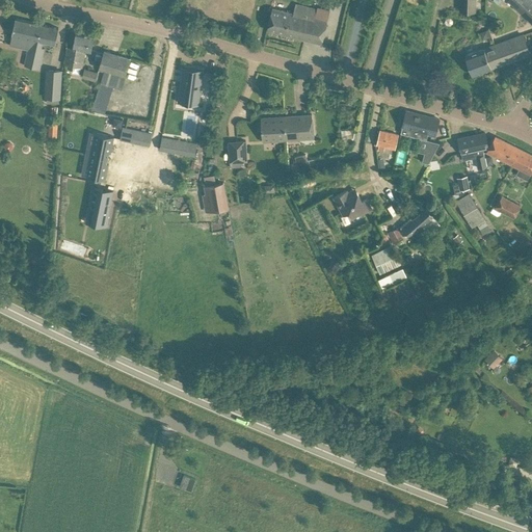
[(476,0),(459,0),(459,11),(476,11),(476,0)]
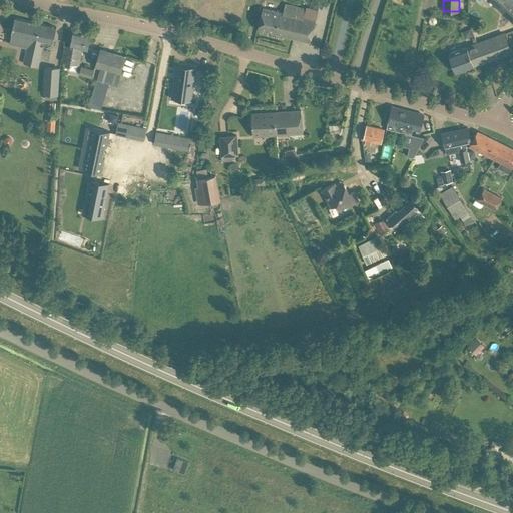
[(512,0),(484,0),(488,4),(491,0),(512,21),(512,0)]
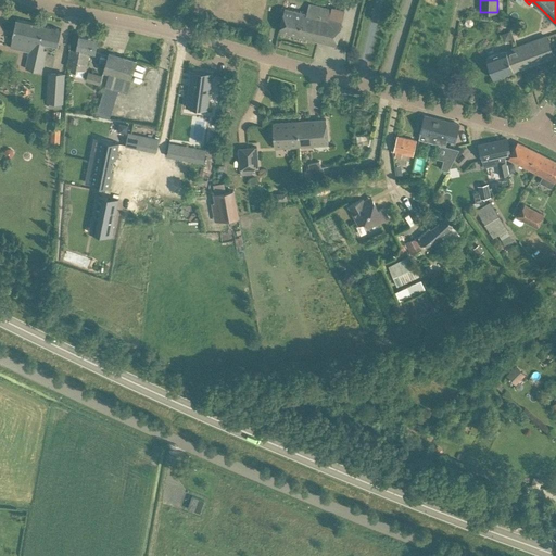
[(337,45),(339,35),(342,22),(329,17),(331,8),(311,2),(307,12),(285,7),(279,30),(337,45)]
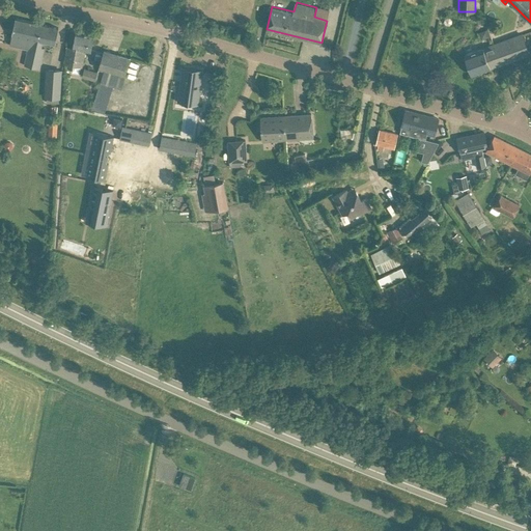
[(31,37),(34,22),(16,18),(9,45),(28,49),(29,49),(30,45),(31,45),(33,38),(31,37)]
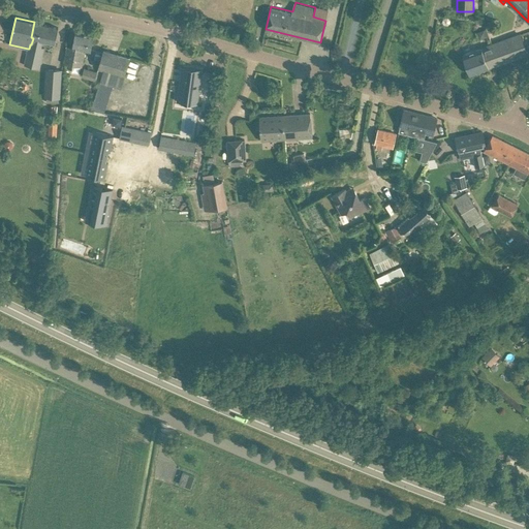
[(59,27),(37,23),(34,22),(31,37),(33,38),(31,44),(30,44),(29,49),(28,49),(25,64),(39,67),(44,47),(40,45),(41,39),(55,42),(59,27)]
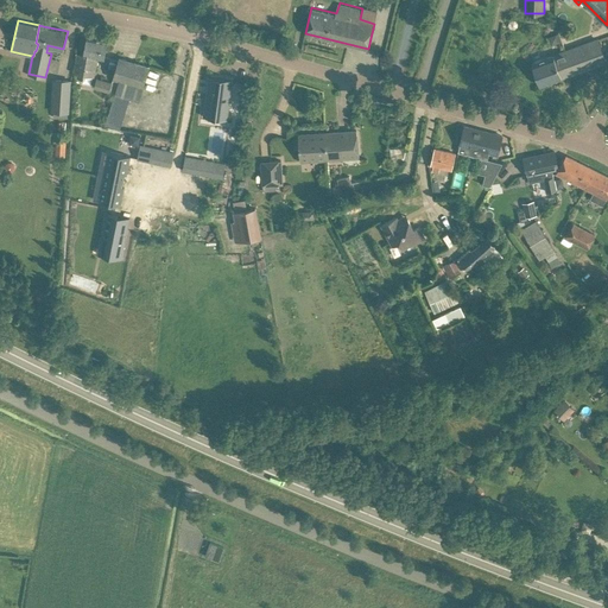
[(92,84),(93,76),(94,76),(99,57),(105,58),(108,40),(87,36),(83,54),(77,52),(74,64),(74,73),(84,75),(83,82),(92,84)]
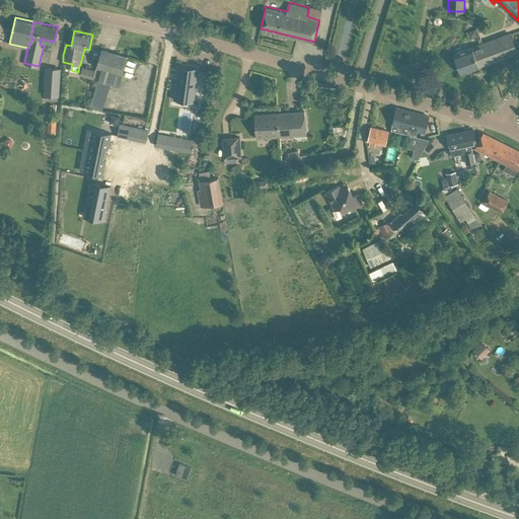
[(510,33),(483,44),(489,63),(517,53),(510,33)]
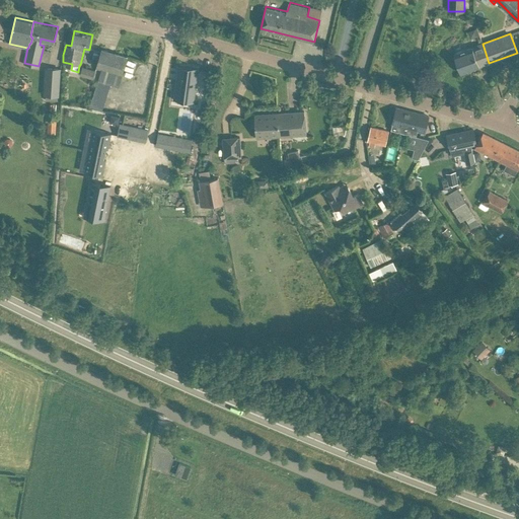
[(461,73),(489,63),(483,44),(454,54),(461,73)]
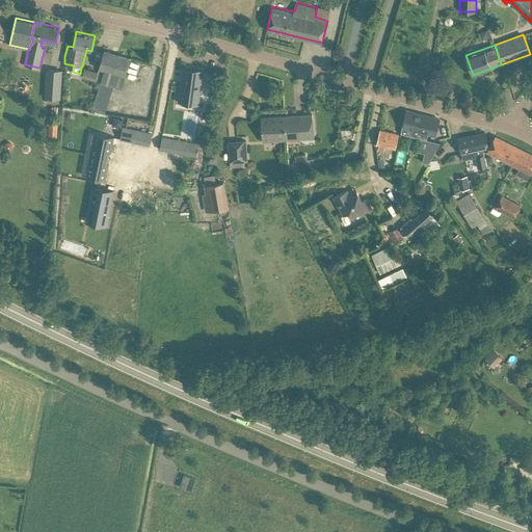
[(125,76),(131,58),(105,50),(98,72),(96,80),(101,82),(114,86),(114,84),(122,87),(125,76)]
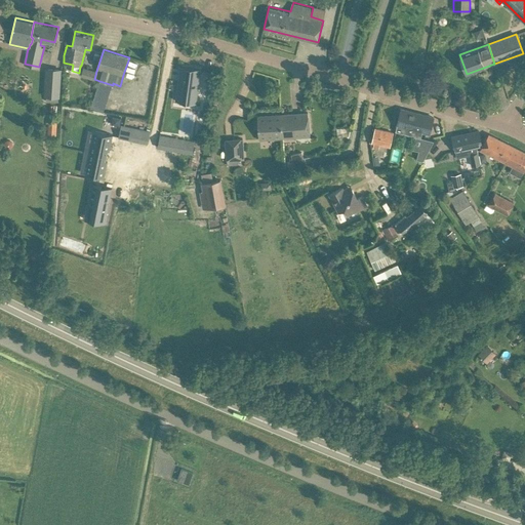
[(178,80),(175,99),(179,101),(180,92),(196,94),(195,103),(197,103),(196,102),(200,69),(201,69),(201,68),(179,66),(178,76),(178,80)]
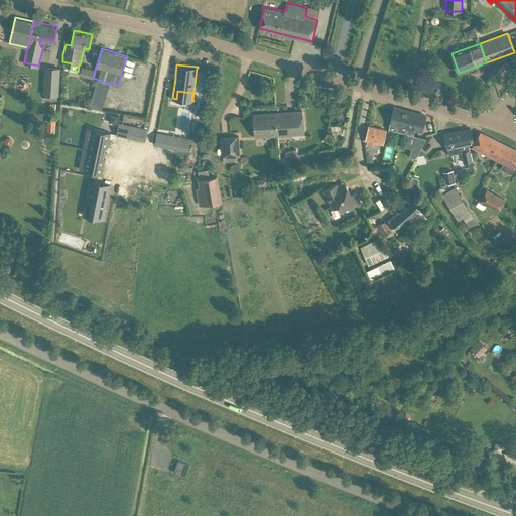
[(93,78),(95,70),(82,66),(80,74),(93,78)]
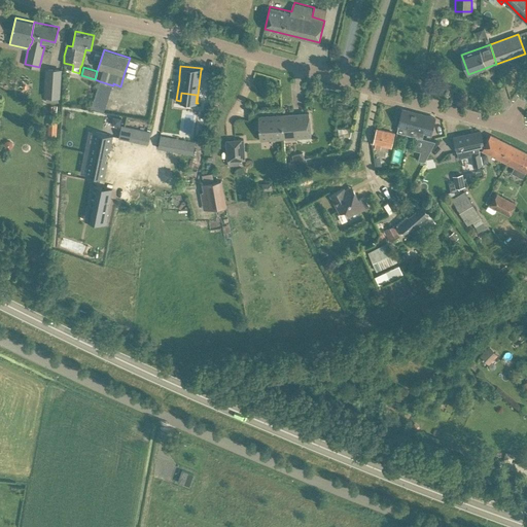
[(47,68),(45,96),(59,97),(60,69),(47,68)]
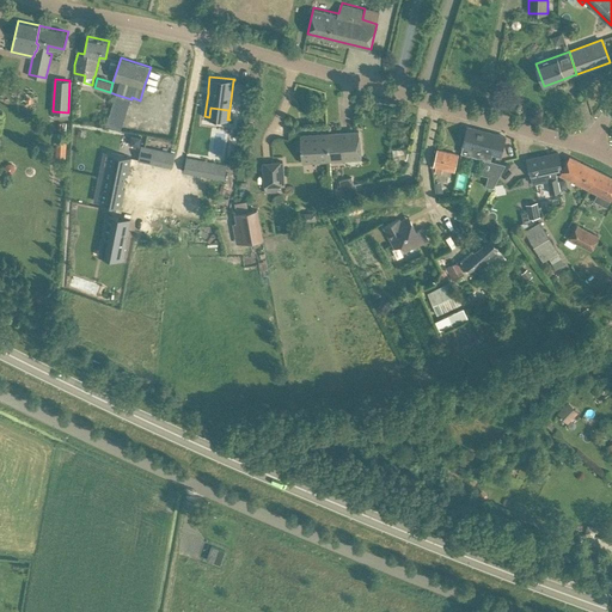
[(501,155),(506,136),(467,127),(463,146),(461,153),(491,160),(493,153),(501,155)]
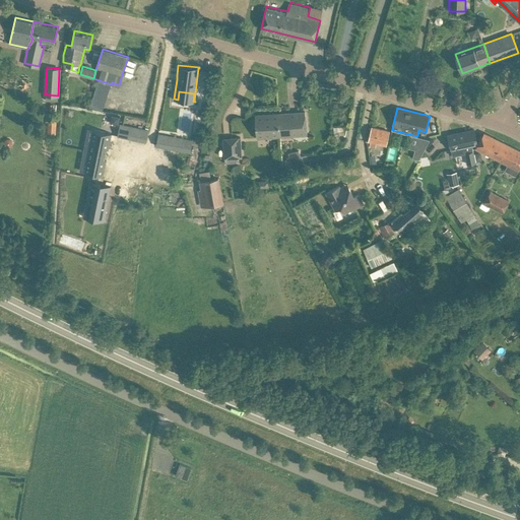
[(281,137),(298,135),(308,135),(306,111),(279,113),(281,137)]
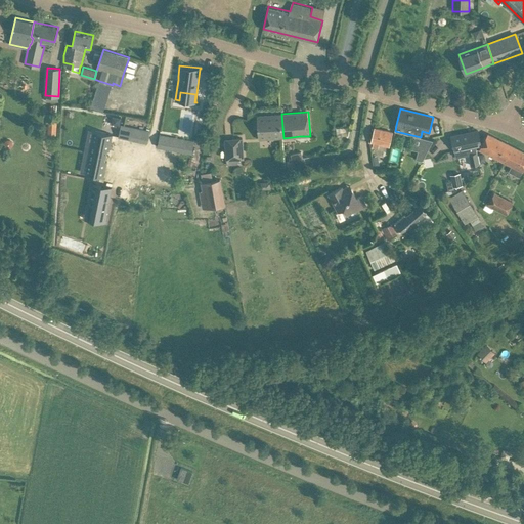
[(260,139),(284,138),(281,114),(258,116),(260,139)]
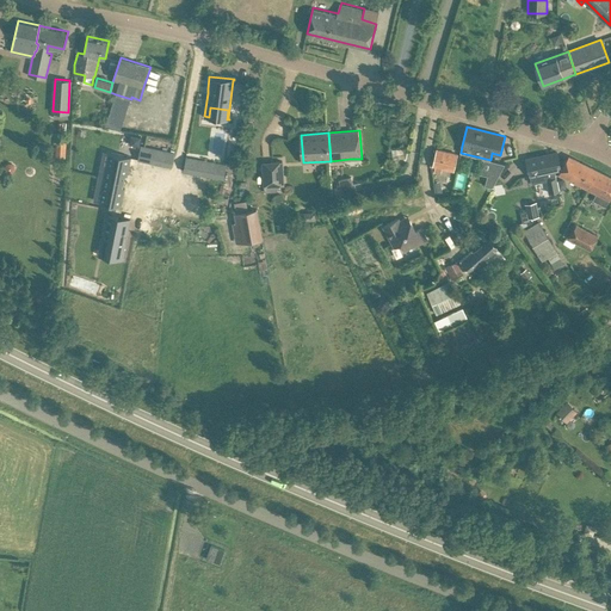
[(59,154),(68,155),(68,139),(59,139),(59,154)]
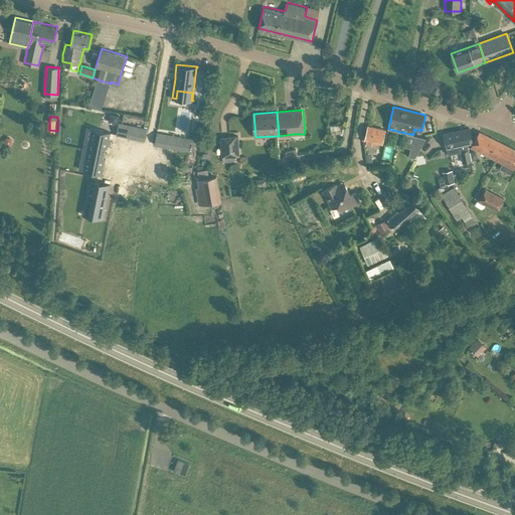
[(340,125),(331,126),(332,137),(332,140),(342,140),(341,135),(342,135),(344,124),(340,125)]
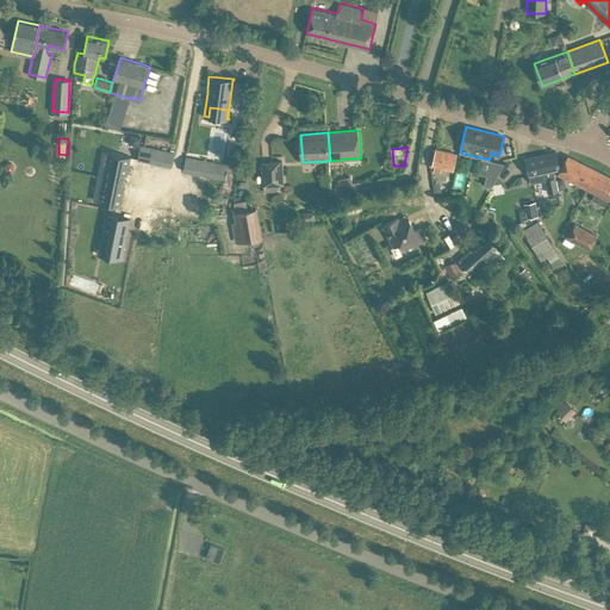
[(454,169),(454,166),(458,154),(436,149),(433,165),(435,166),(434,172),(441,173),(442,167),(454,169)]
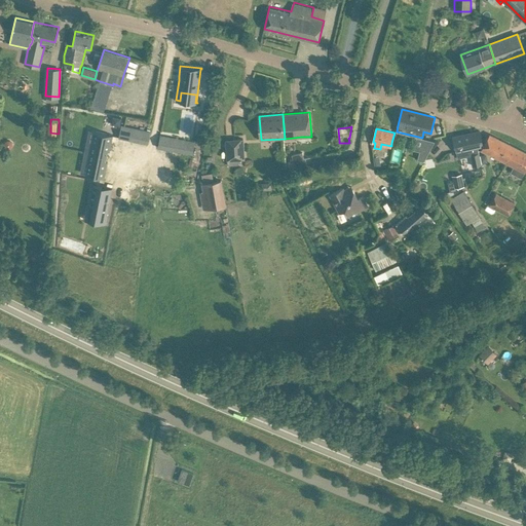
[(480,130),(453,137),(455,147),(456,152),(457,152),(458,157),(472,154),(474,165),(481,163),(480,155),(478,147),(482,146),(483,143),(480,130)]
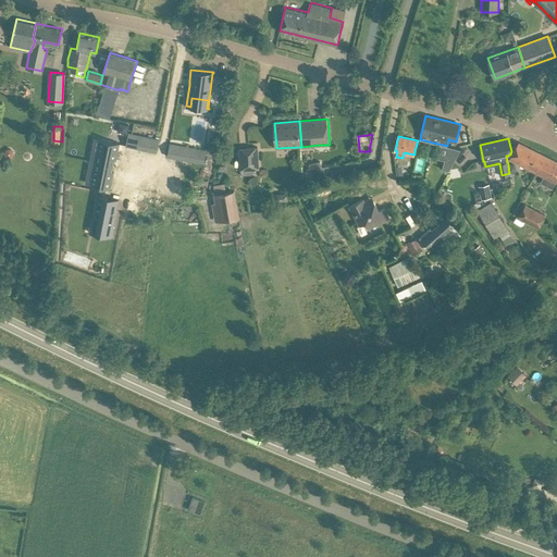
[(93,150),(90,160),(112,165),(114,159),(116,160),(120,143),(101,139),(99,151),(93,150)]
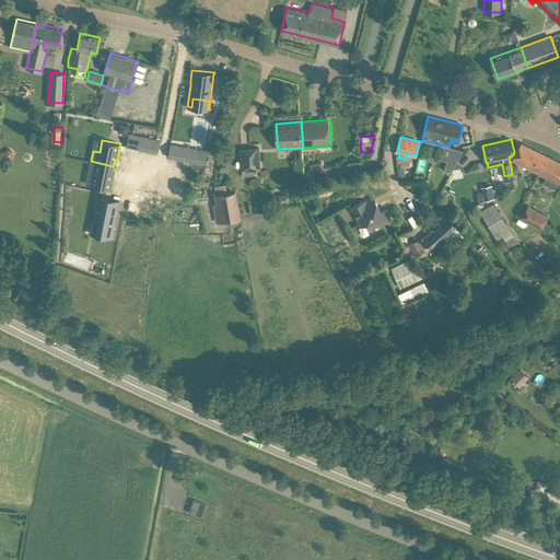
[(538,172),(548,156),(522,142),(513,160),(538,172)]
